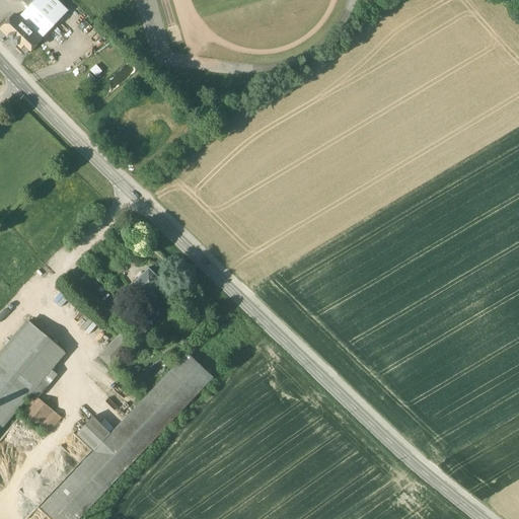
[(56,0),(34,0),(28,7),(17,18),(41,41),(68,11),(56,0)]
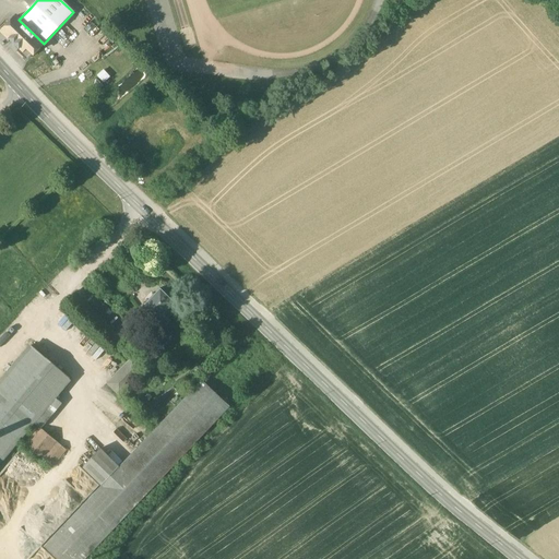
[(19,20),(15,16),(1,32),(28,58),(44,44),(19,20)]
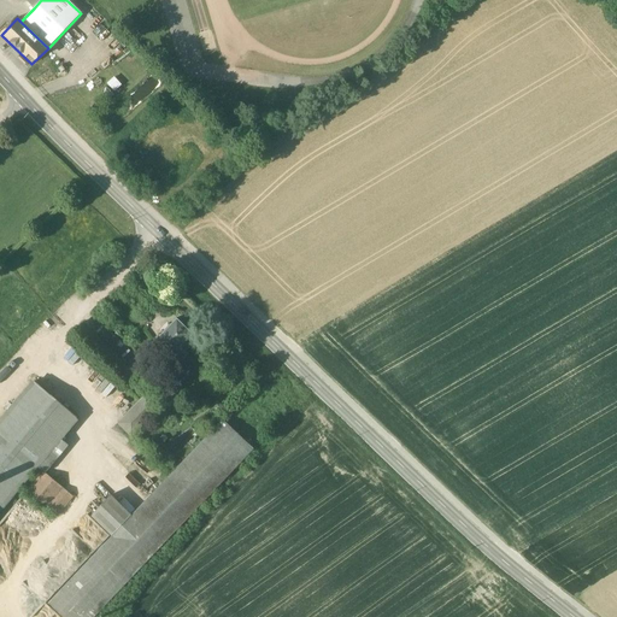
[(115,90),(122,84),(116,76),(107,83),(115,90)]
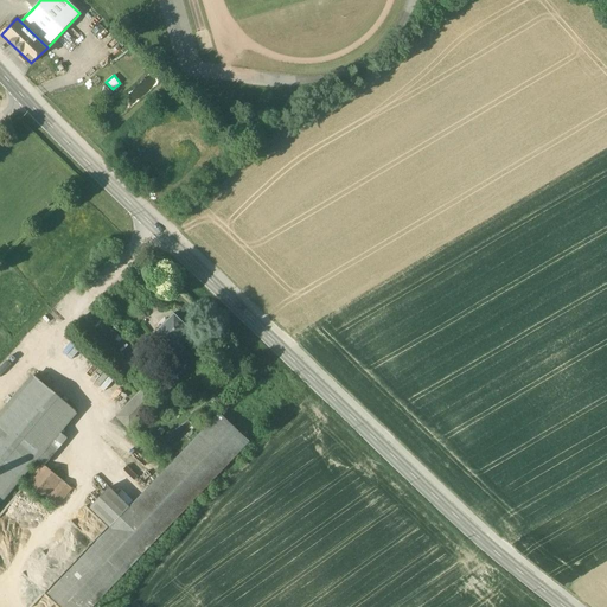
[(84,96),(91,104),(96,101),(89,93),(84,96)]
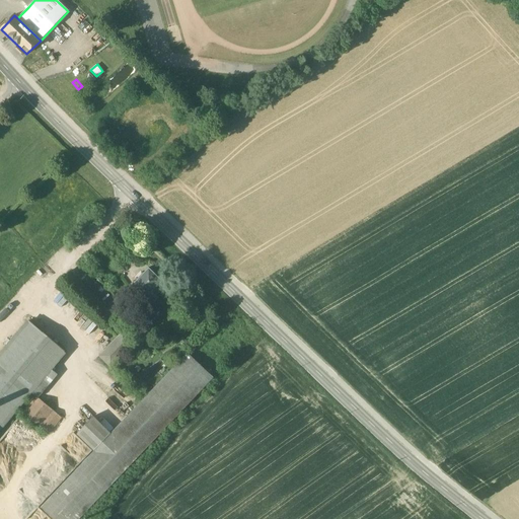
[(149,269),(144,274),(143,273),(136,281),(132,286),(134,288),(132,290),(136,295),(138,293),(151,305),(158,298),(156,296),(160,292),(155,288),(162,282),(149,269)]
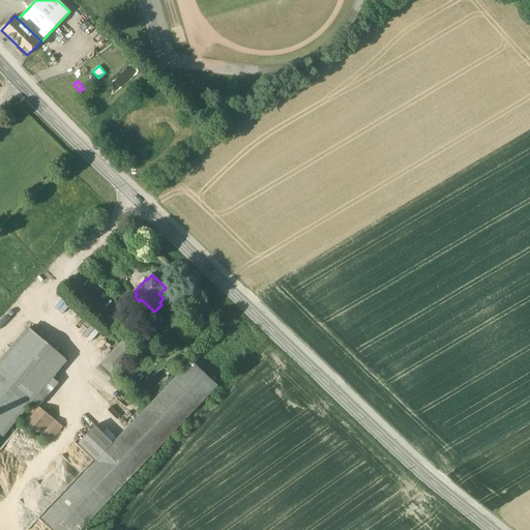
[(65,302),(57,312),(90,342),(98,332),(65,302)]
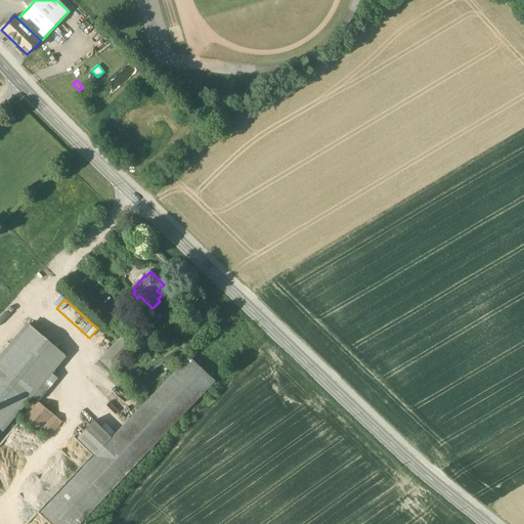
[(29,324),(0,358),(0,433),(66,355),(29,324)]
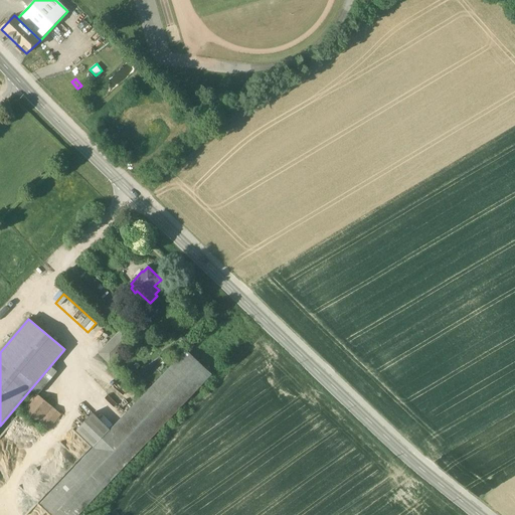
[(133,341),(122,330),(117,335),(128,345),(133,341)]
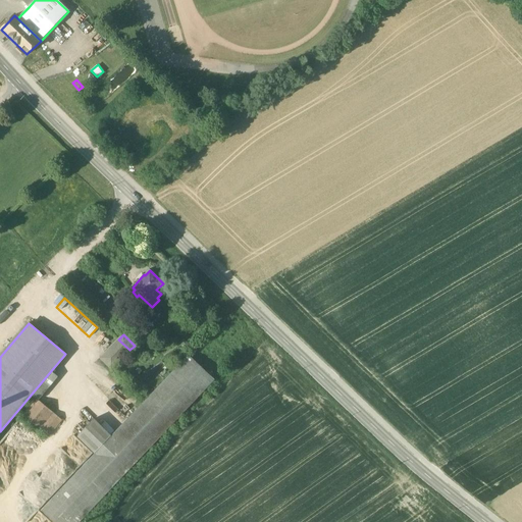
[(129,350),(118,340),(113,344),(124,355),(129,350)]
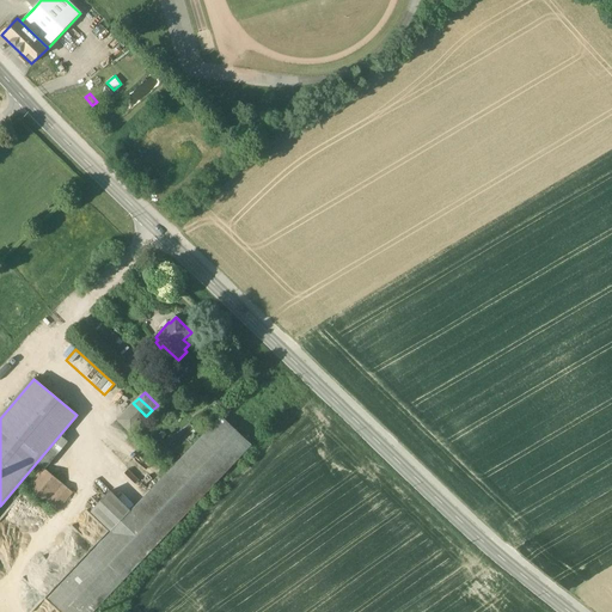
[(133,403),(117,420),(130,433),(146,416),(133,403)]
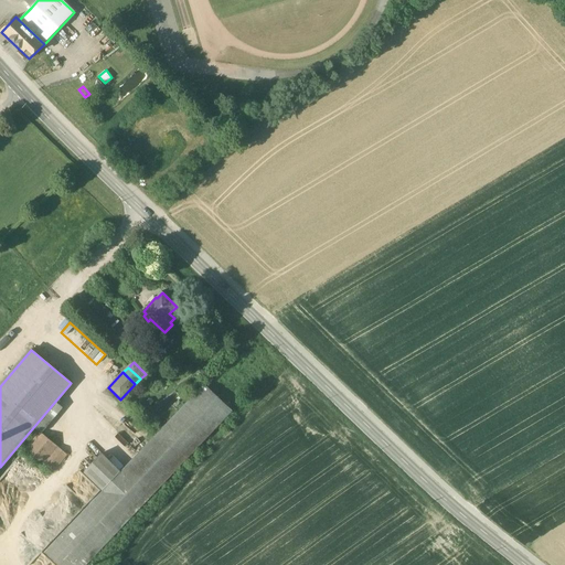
[(140,379),(135,384),(138,387),(150,379),(146,374),(140,379)]
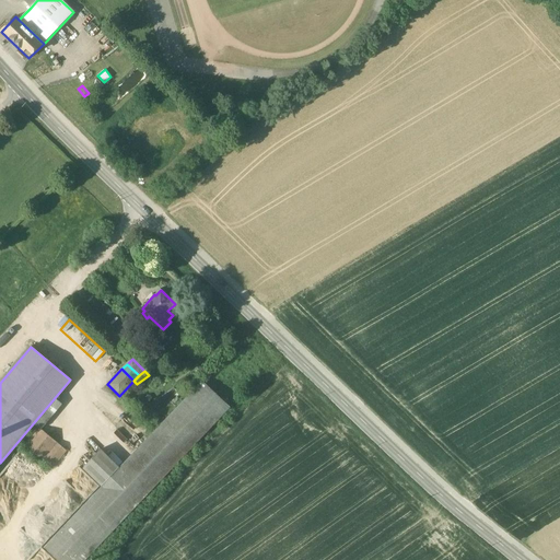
[(202,381),(119,468),(101,450),(83,468),(102,487),(44,548),(57,559),(84,559),(230,407),(202,381)]
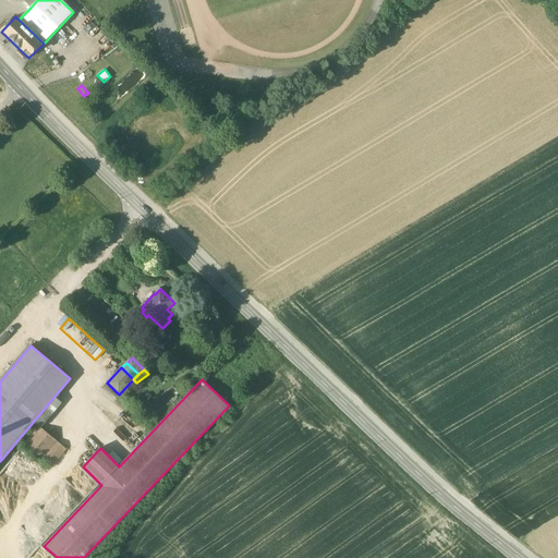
[(124,421),(114,432),(125,443),(135,432),(124,421)]
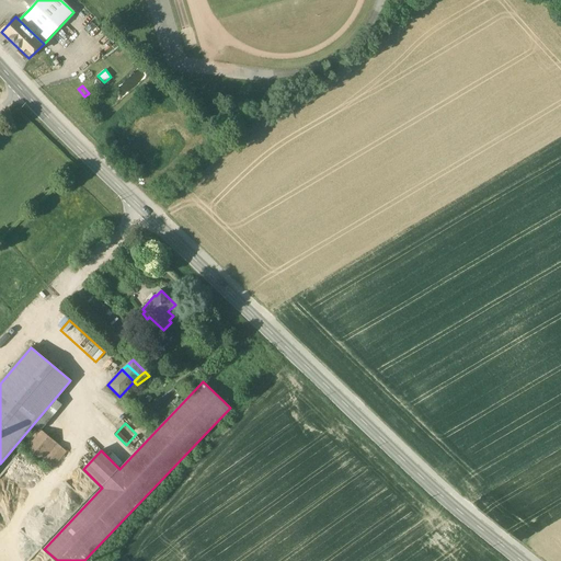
[(38,430),(23,448),(52,472),(68,454),(38,430)]
